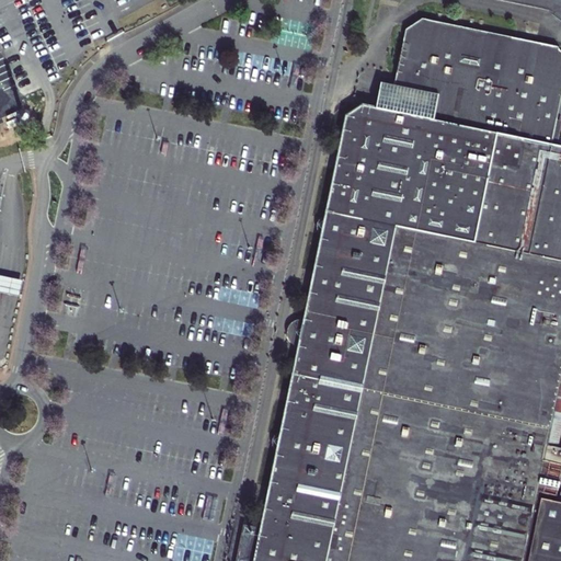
[(560,560),(560,503),(558,503),(560,493),(557,492),(560,470),(560,448),(557,448),(545,445),(552,411),(560,413),(560,147),(558,146),(551,145),(557,121),(560,96),(560,53),(558,47),(422,20),(405,30),(395,86),(389,112),(376,109),(362,106),(345,116),(260,529),(252,560),(560,560)]
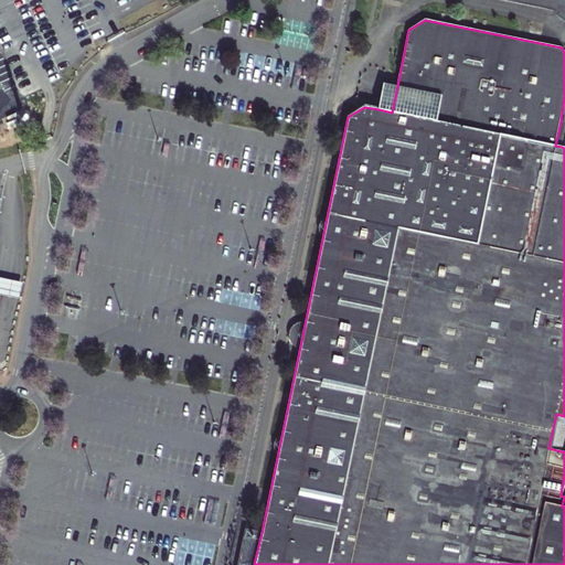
[(383,84),(379,109),(392,113),(397,86),(383,84)]
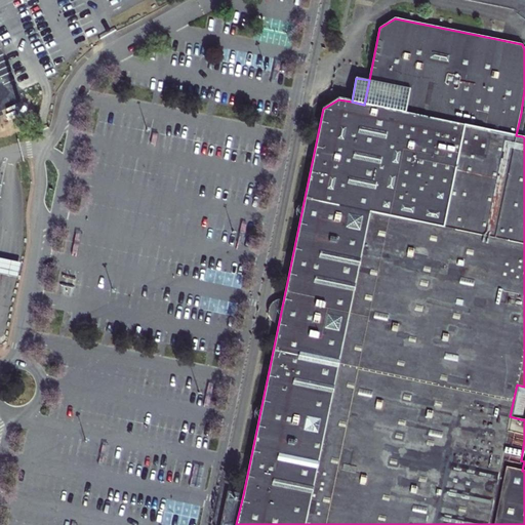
[(524,120),(524,113),(521,113),(516,135),(522,136),(524,120)]
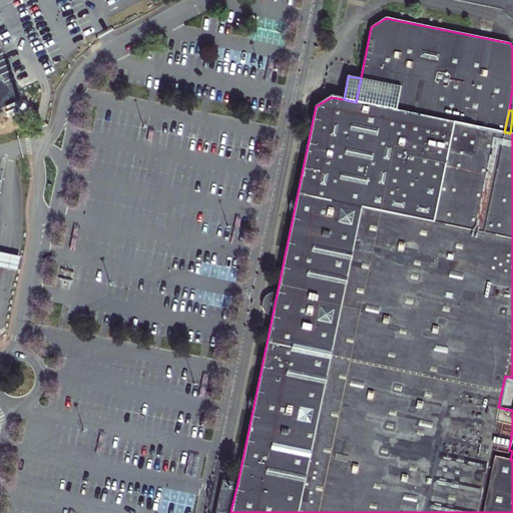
[(0,268),(18,272),(21,258),(1,252),(0,251),(0,268)]
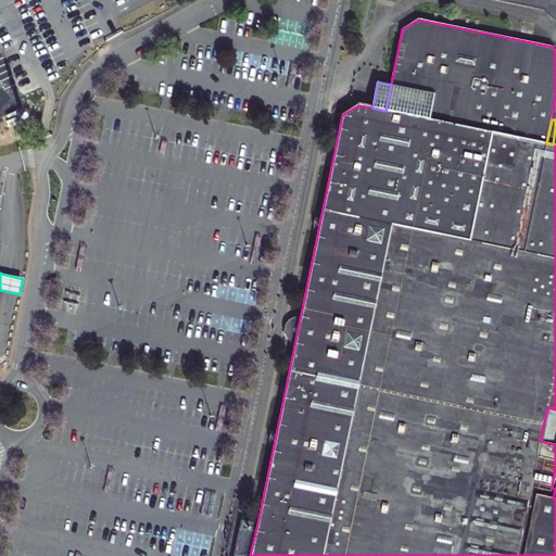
[(552,444),(555,426),(555,409),(547,407),(540,441),(552,444)]
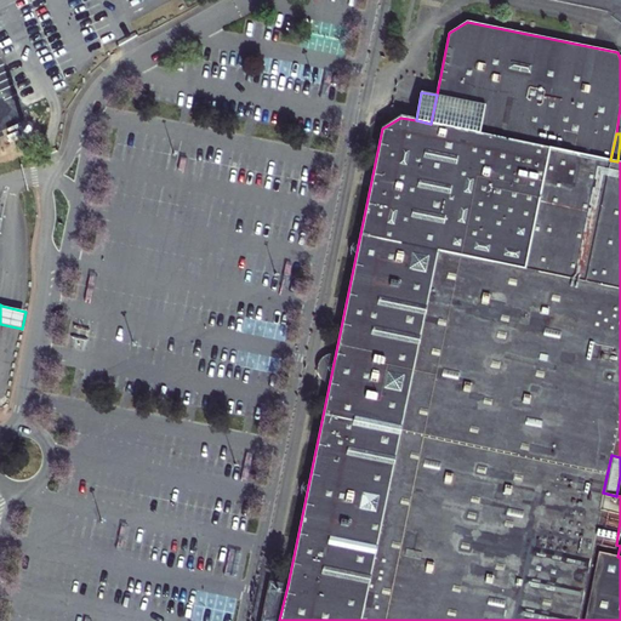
[(279,620),(288,586),(271,581),(261,620),(279,620)]
